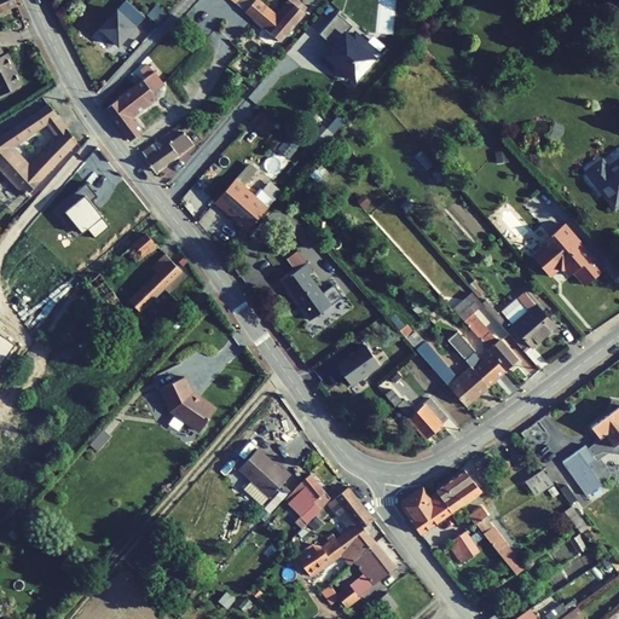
[(0,0),(0,12),(17,5),(13,0),(0,0)]
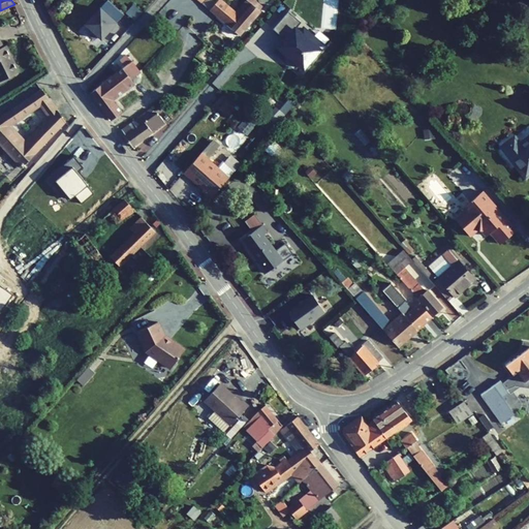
[(210,9),(217,0),(204,0),(201,3),(210,9)]
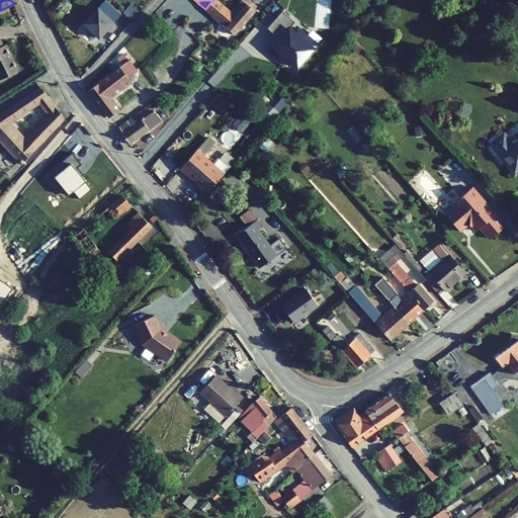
[(221,22),(230,11),(217,0),(212,0),(205,9),(221,22)]
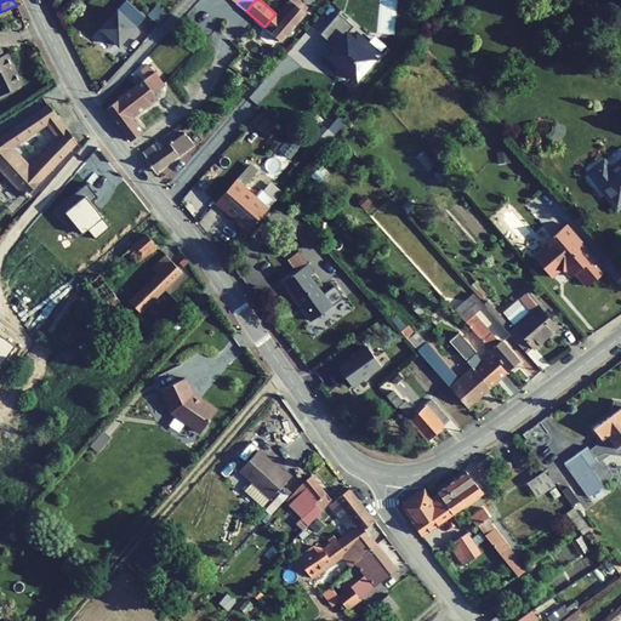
[(288,0),(275,13),(265,27),(280,41),(306,13),(303,12),(308,7),(298,0),(288,0)]
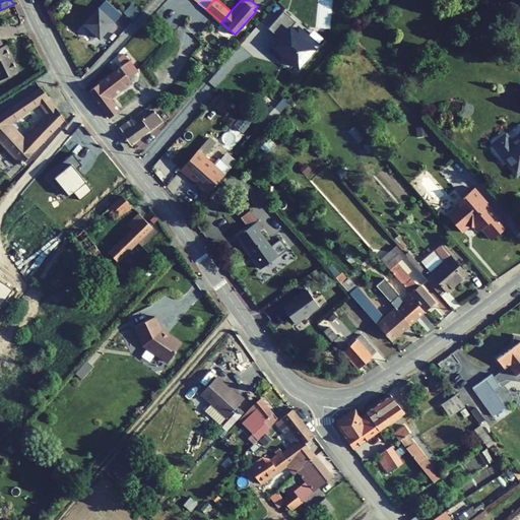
[(100,39),(114,22),(99,8),(83,24),(100,39)]
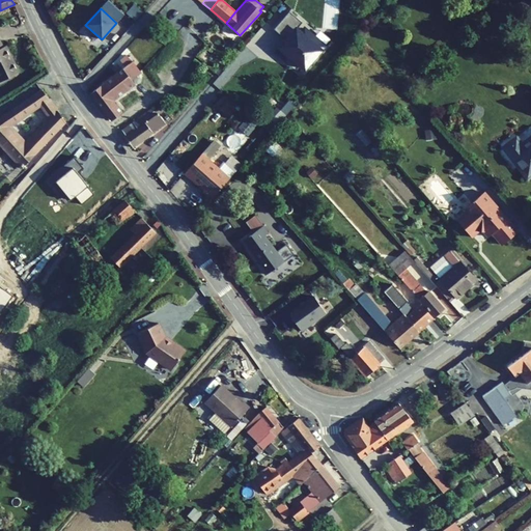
[(302,23),(289,11),(274,29),(286,40),(275,53),(286,62),(290,57),(304,70),(320,51),(310,42),(314,37),(304,29),(301,33),(296,29),(302,23)]
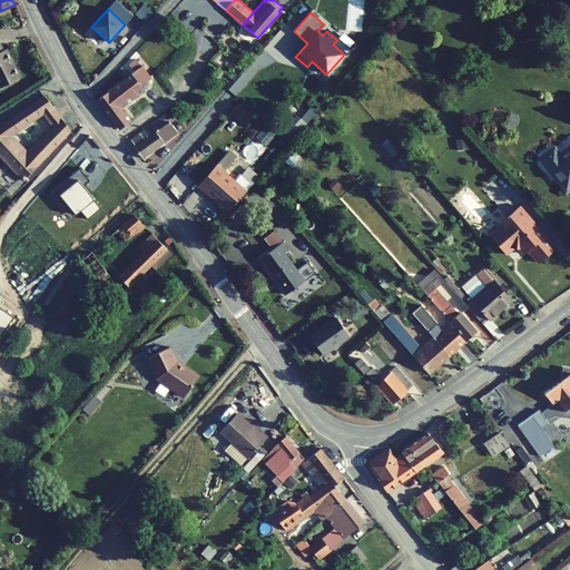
[(177,20),(187,29),(193,25),(183,15),(177,20)]
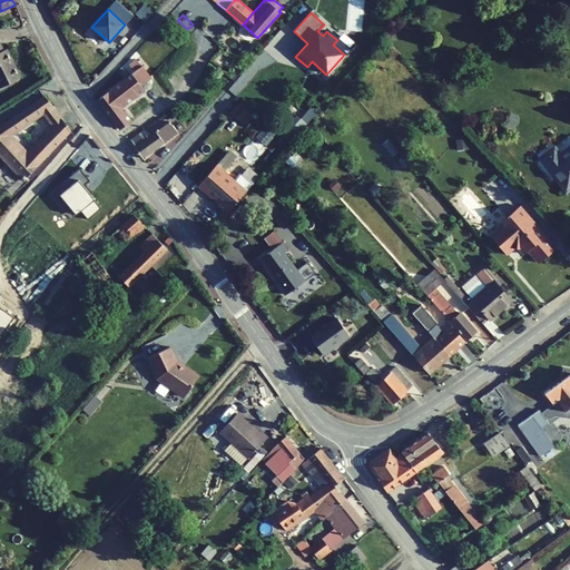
[(0,87),(20,78),(10,58),(10,57),(7,49),(2,50),(0,45),(0,87)]
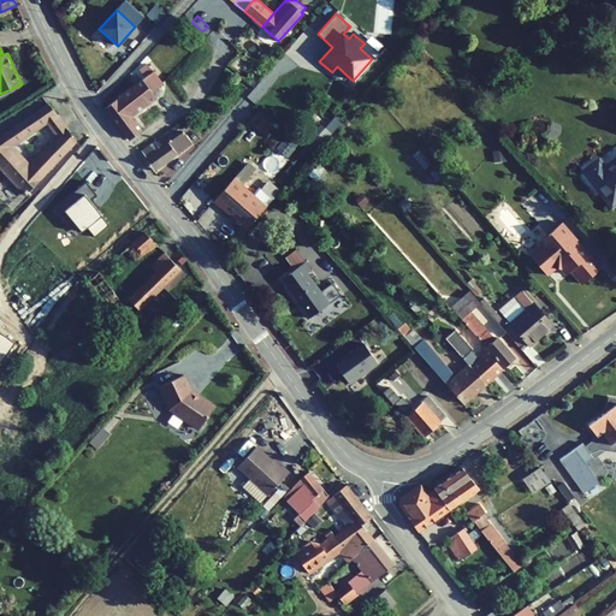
[(142,63),(147,70),(154,65),(149,58),(142,63)]
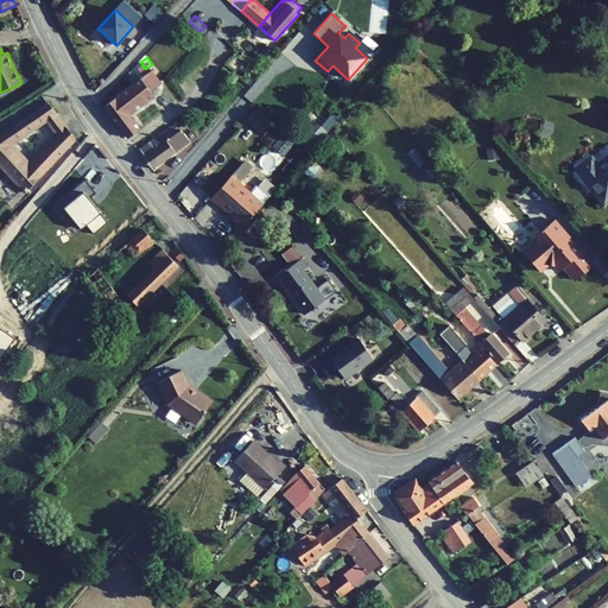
[(140,73),(102,99),(126,131),(138,122),(128,109),(153,90),(140,73)]
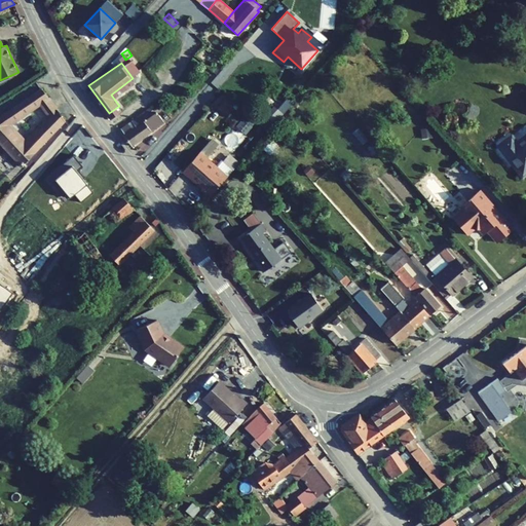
[(0,120),(0,141),(20,162),(25,168),(32,161),(70,121),(62,110),(34,139),(31,136),(27,139),(21,132),(29,125),(24,118),(40,105),(43,108),(53,100),(45,89),(0,120)]
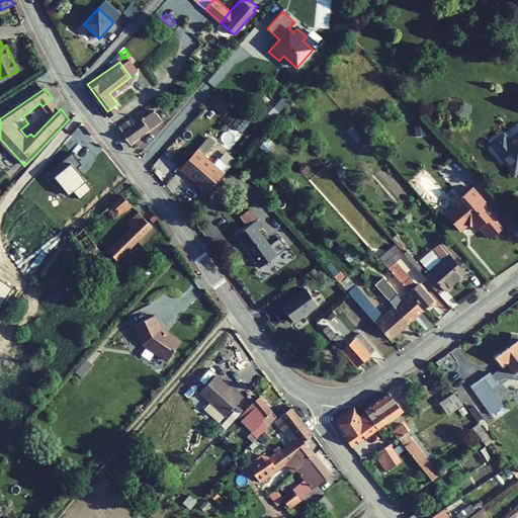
[(138,107),(145,116),(151,123),(157,119),(146,105),(143,103),(138,107)]
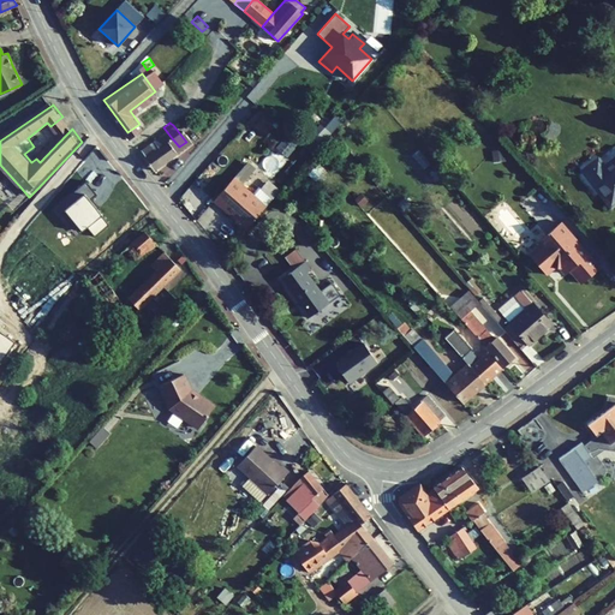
[(151,137),(138,147),(154,167),(166,159),(157,149),(172,138),(163,127),(151,137)]
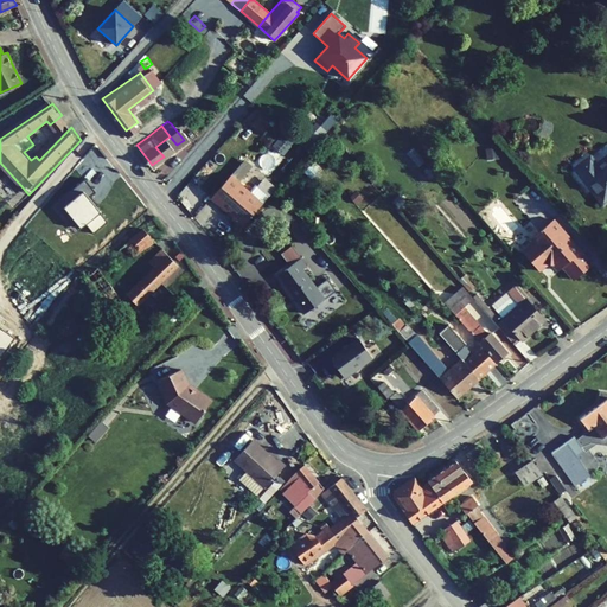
[(317,141),(325,132),(319,126),(310,135),(317,141)]
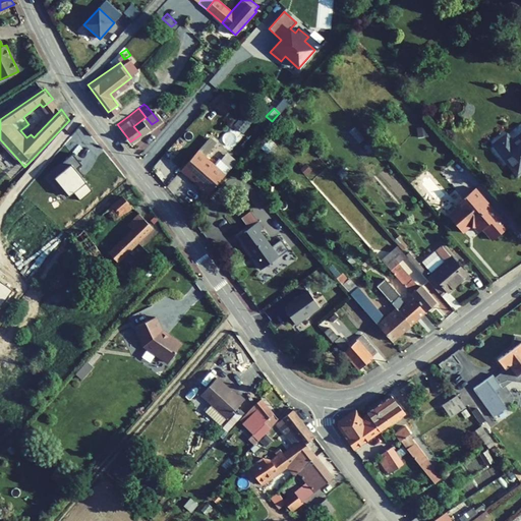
[(263,115),(257,121),(265,127),(270,122),(263,115)]
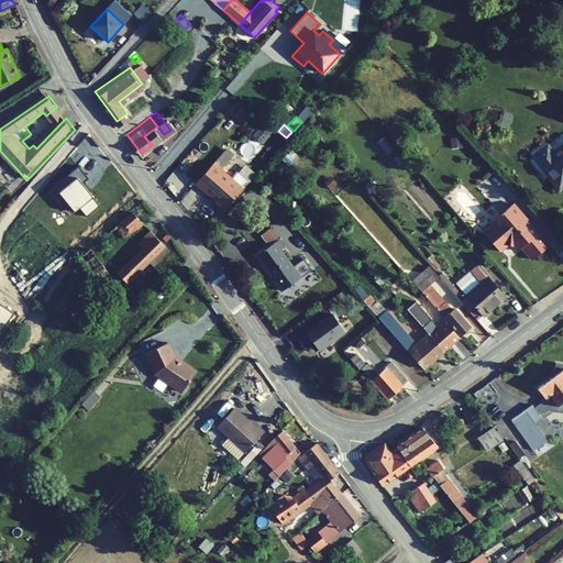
[(152,145),(164,134),(157,127),(144,136),(152,145)]
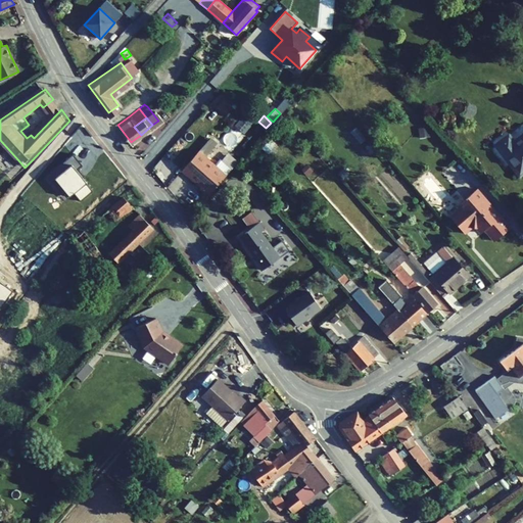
[(419,137),(430,135),(429,127),(417,129),(419,137)]
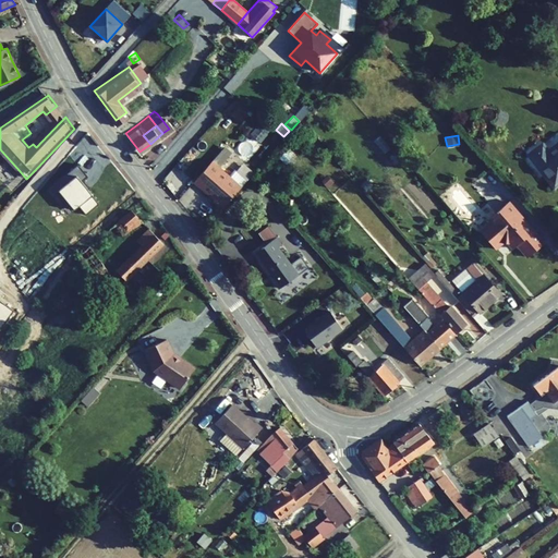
[(557,146),(548,154),(543,147),(531,156),(554,186),(557,183),(557,146)]
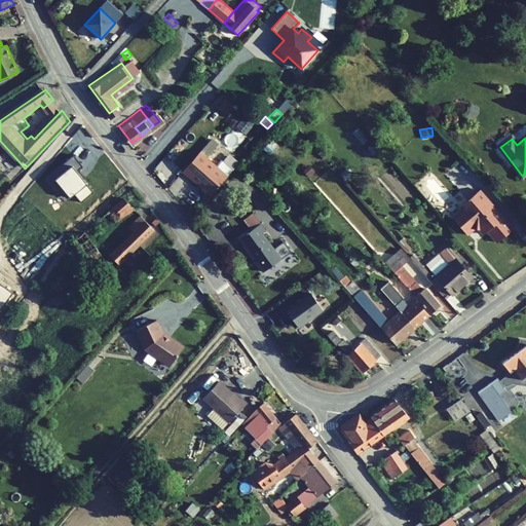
[(277,149),(271,144),(265,151),(271,156),(277,149)]
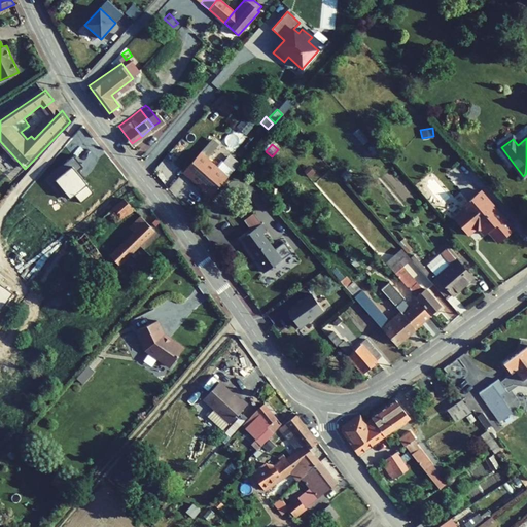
[(198,149),(181,169),(200,184),(198,186),(207,195),(226,174),(198,149)]
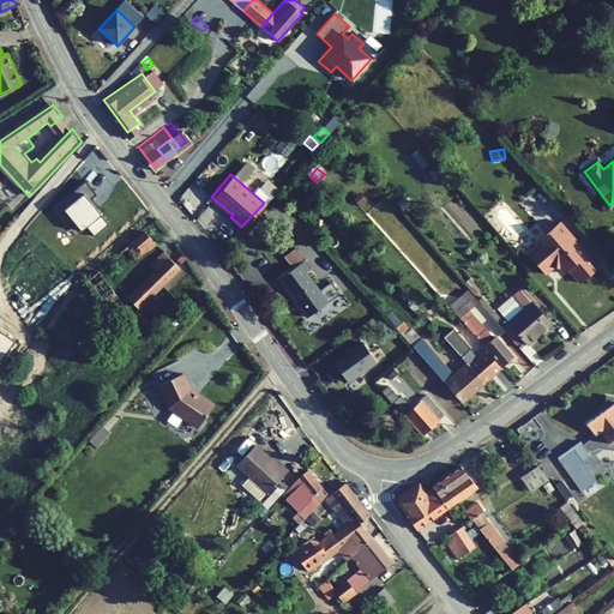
[(371,180),(377,186),(381,181),(375,175),(371,180)]
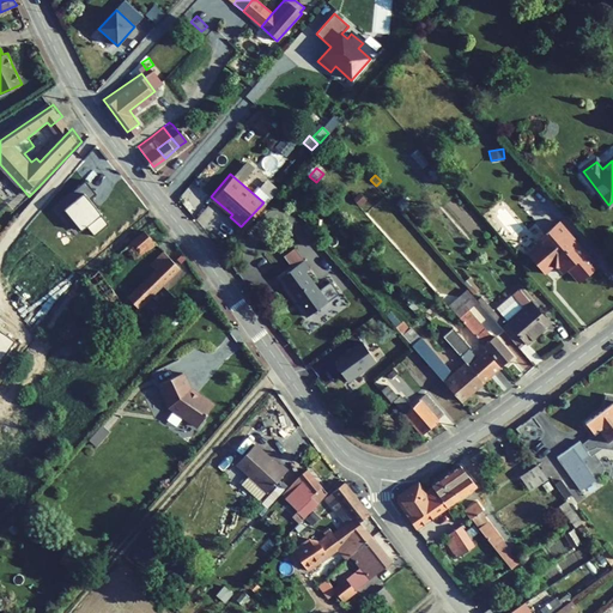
[(129,218),(110,193),(53,231),(71,256),(74,261),(129,218)]
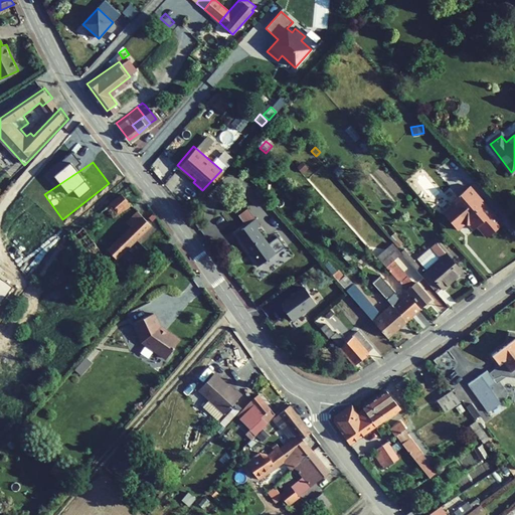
[(302,174),(308,168),(302,162),(296,167),(302,174)]
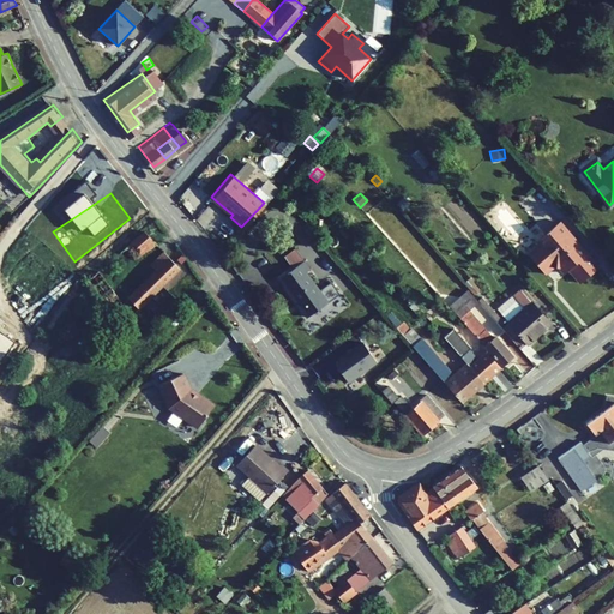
[(409,204),(404,198),(396,205),(401,211),(409,204)]
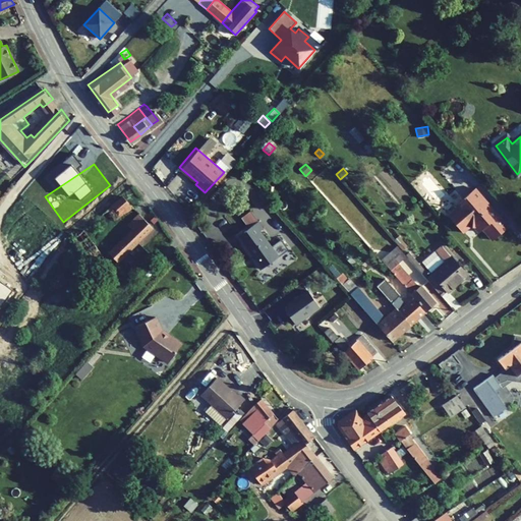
[(444,217),(458,234),(465,228),(470,228),(474,233),(478,230),(488,241),(504,228),(471,189),(452,206),(454,209),(444,217)]
